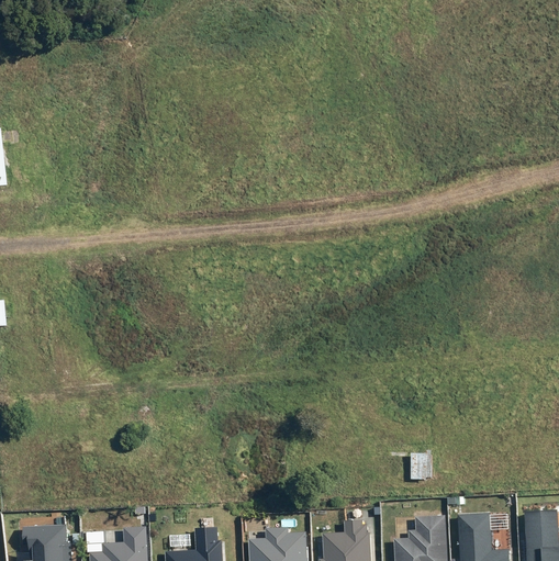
[(411,451),(410,478),(431,478),(431,449),(426,449),(426,451),(411,451)]
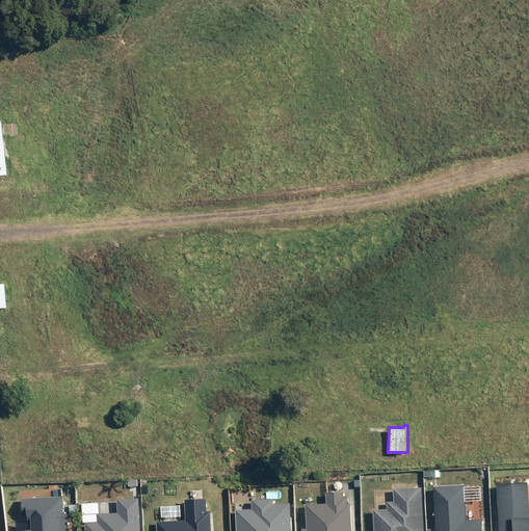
[(528,530),(528,486),(528,479),(494,481),(496,530),(528,530)]
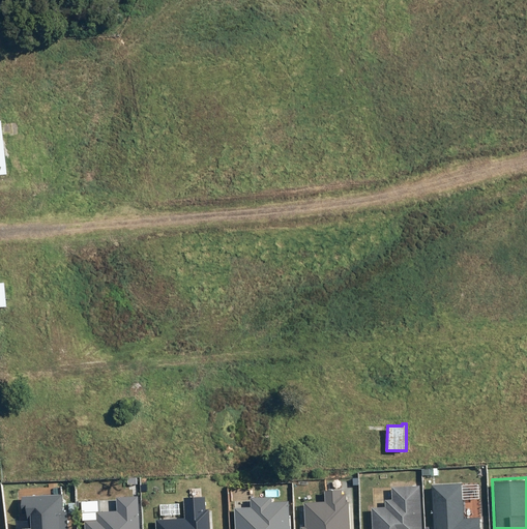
[(460,485),(433,486),(434,528),(478,528),(478,519),(462,520),(460,485)]
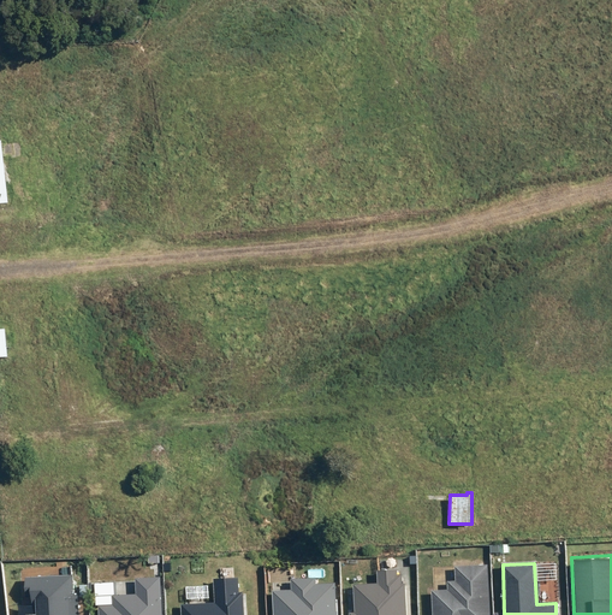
[(488,614),(486,565),(453,566),(453,580),(446,580),(446,590),(431,590),(431,614),(488,614)]
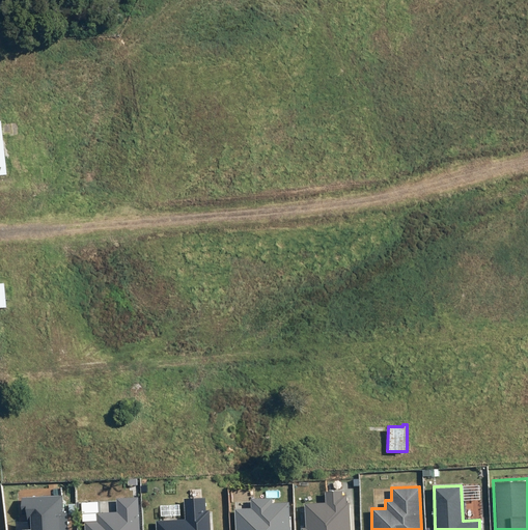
[(350,529),(349,503),(345,503),(345,495),(341,496),(341,491),(324,492),(325,502),(304,503),(305,528),(300,528),(300,529),(350,529)]
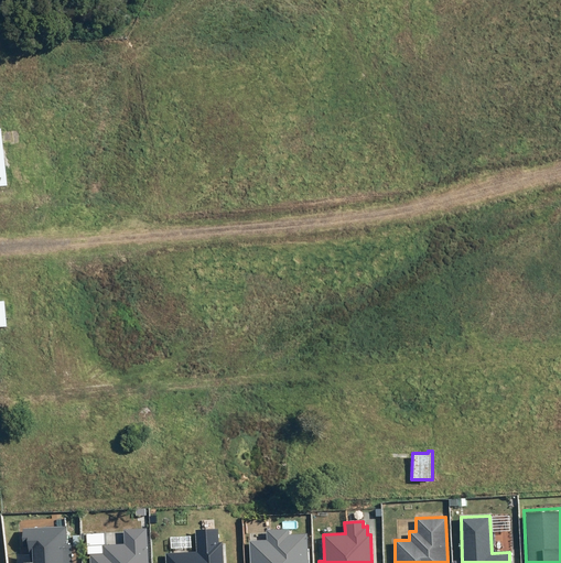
[(68,562),(67,524),(23,527),(24,562),(68,562)]
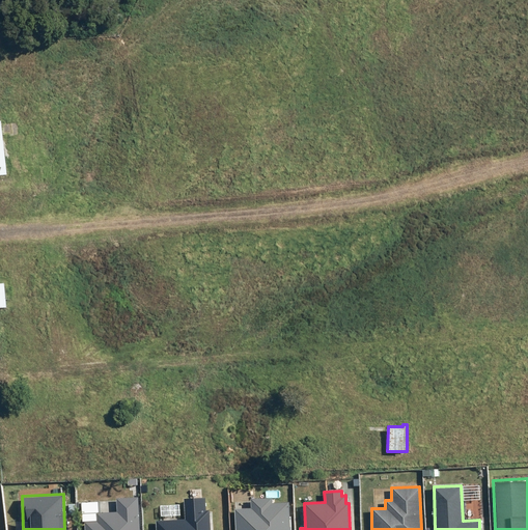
[(139,529),(138,497),(115,498),(116,511),(95,512),(95,522),(83,522),(83,529),(139,529)]
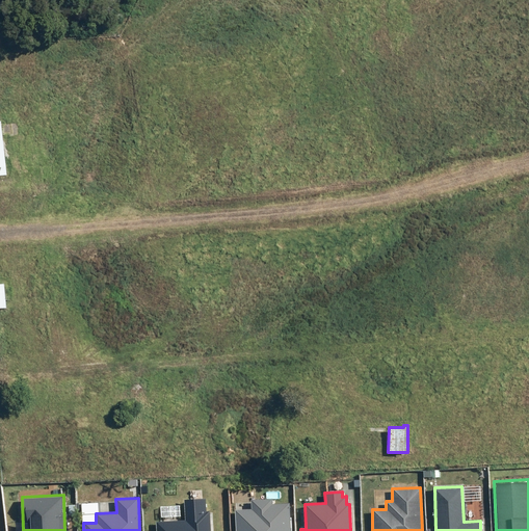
[(290,530),(289,503),(272,503),(271,499),(250,500),(250,509),(234,509),(235,530),(290,530)]
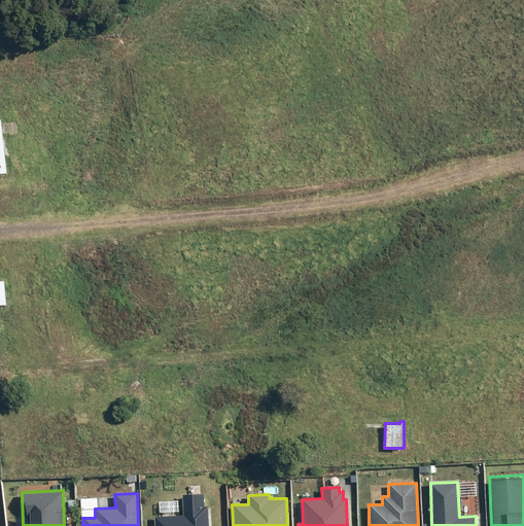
[(208,525),(207,505),(183,506),(183,516),(153,517),(153,525),(208,525)]
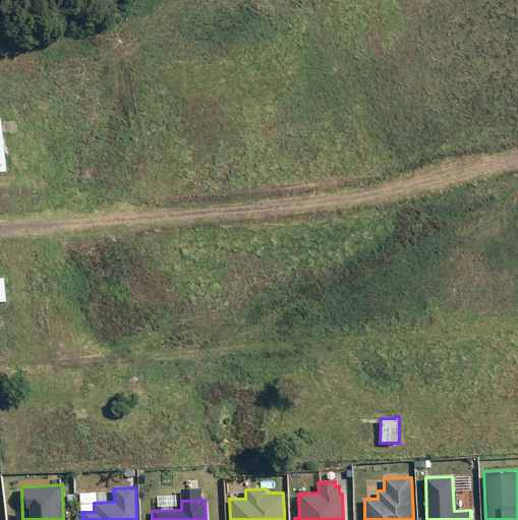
All buildings are outlined.
